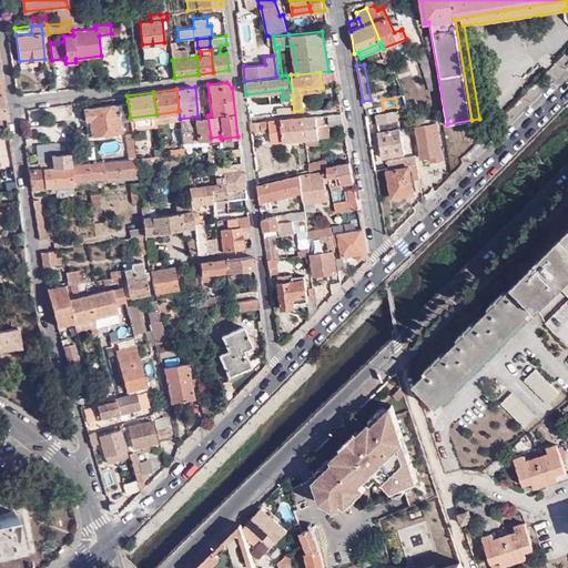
[(130,118),(128,101),(83,107),(85,120),(89,120),(91,134),(101,133),(105,135),(112,135),(113,131),(122,130),(121,119),(130,118)]
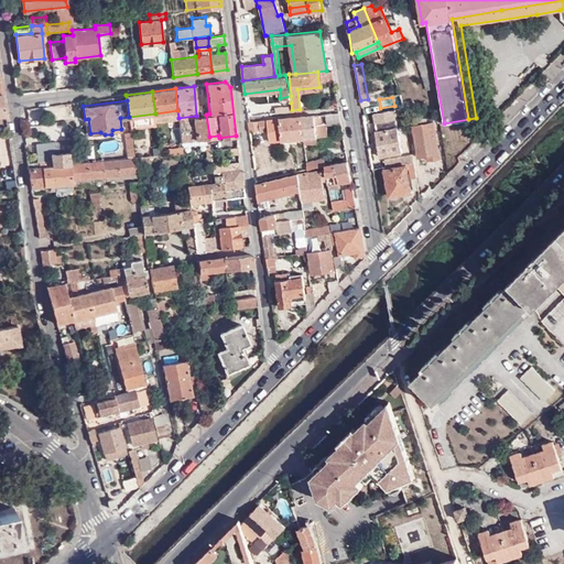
[(273,104),(274,112),(292,110),(291,102),(273,104)]
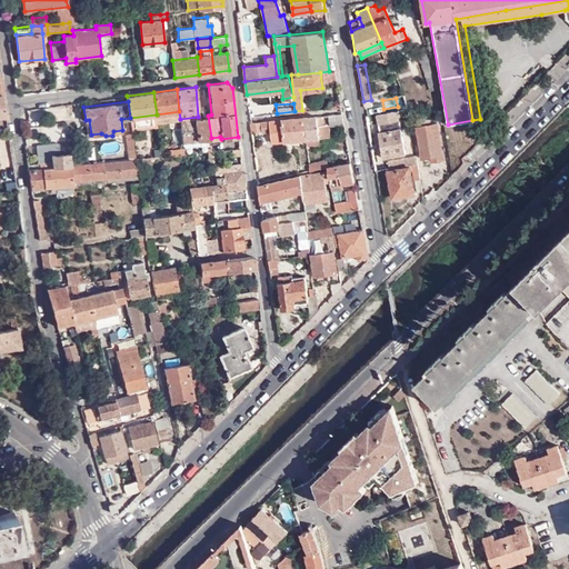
[(25,111),(26,126),(46,125),(47,141),(55,140),(52,110),(25,111)]
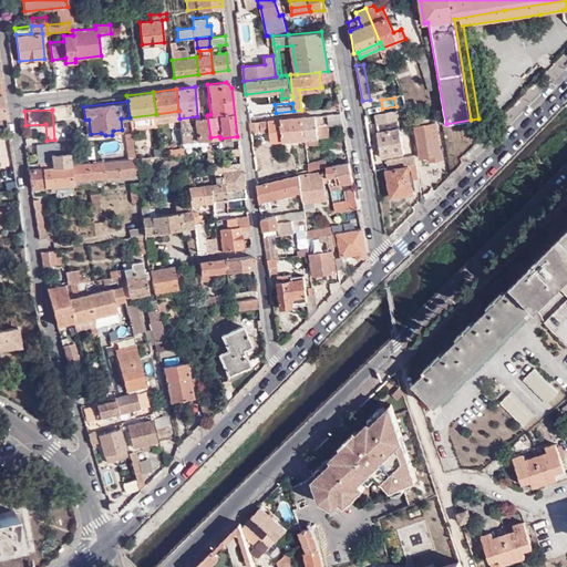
[(341,113),(326,114),(327,123),(343,122),(341,113)]
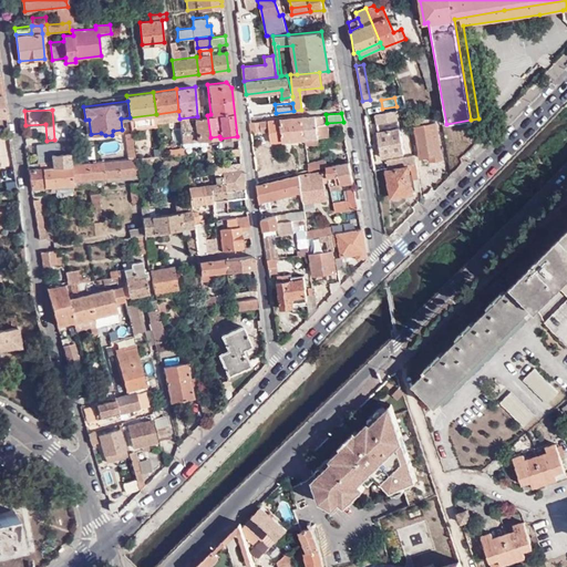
[(156,114),(130,117),(131,129),(157,124),(156,114)]
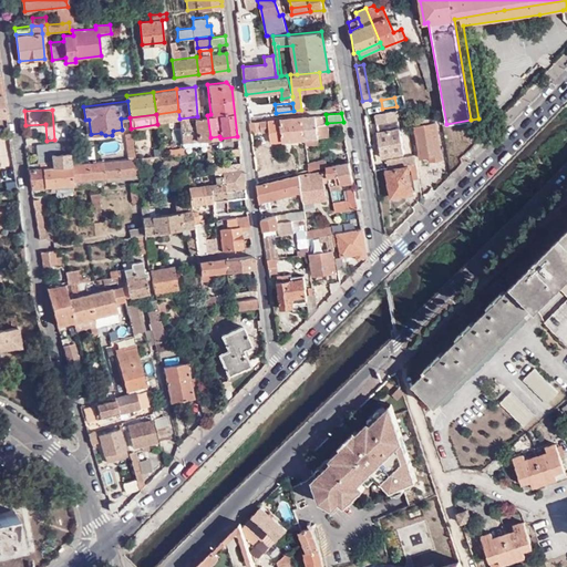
[(197,116),(179,119),(183,142),(209,138),(210,137),(207,115),(197,116)]
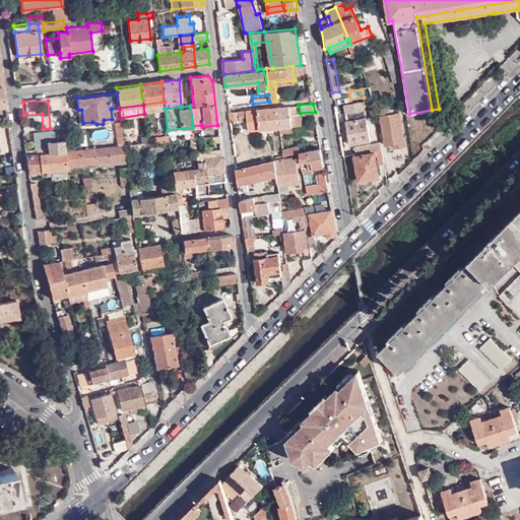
[(288,106),(277,107),(279,126),(299,124),(298,113),(289,113),(288,106)]
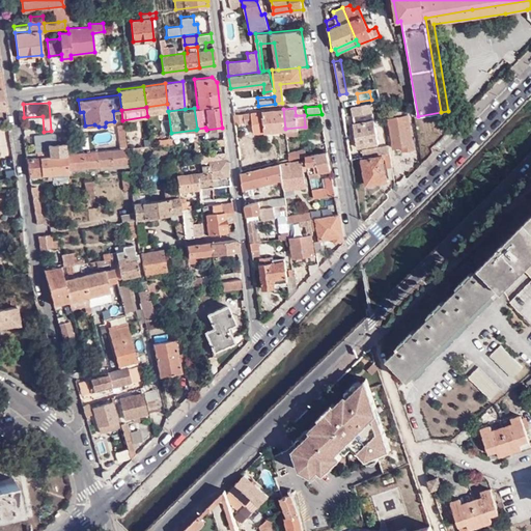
[(285,129),(283,109),(233,113),(234,122),(252,120),(253,133),(285,129)]
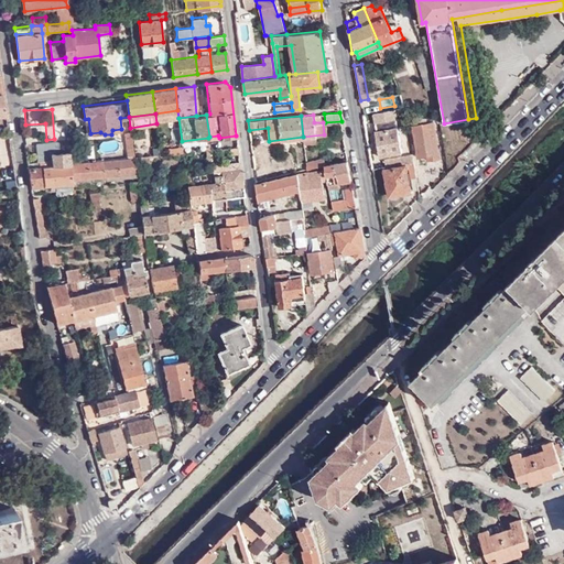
[(401,152),(396,118),(375,121),(377,131),(375,131),(379,155),(401,152)]
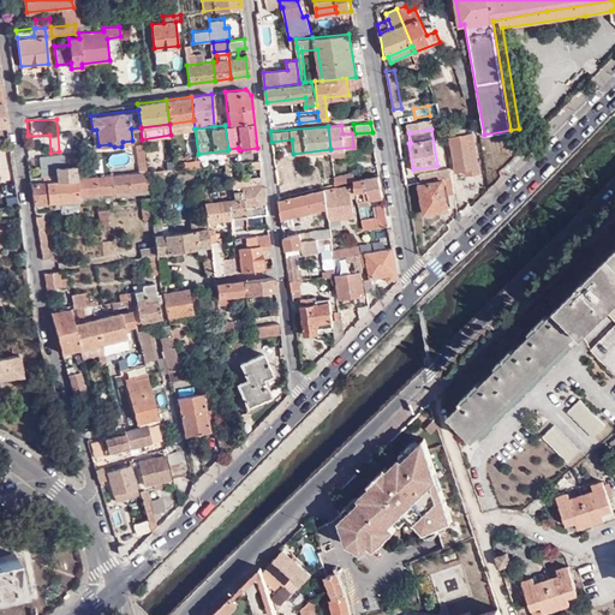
[(464,132),(463,129),(448,131),(455,171),(465,169),(466,174),(478,172),(472,132),(464,132)]
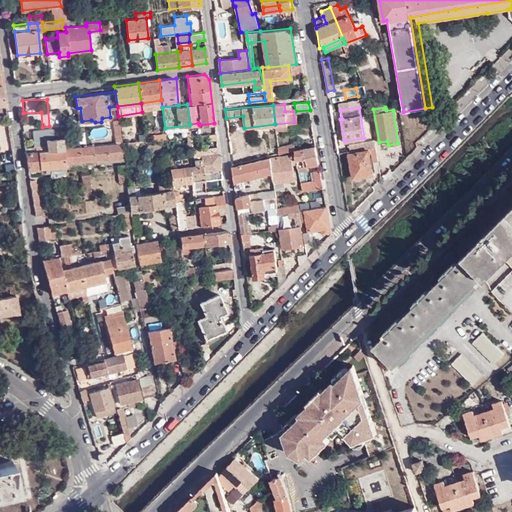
[(146,141),(145,134),(130,136),(130,142),(146,141)]
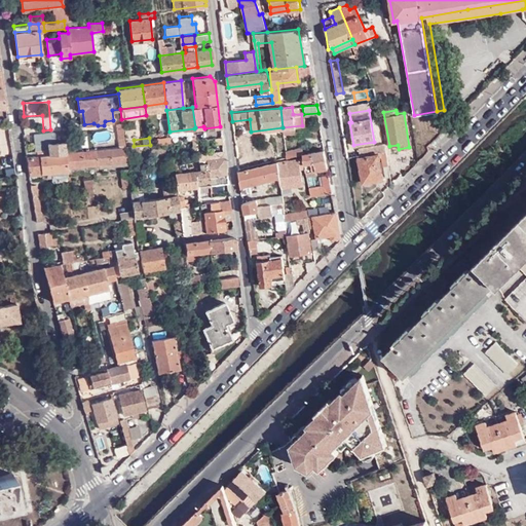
[(247,140),(235,141),(237,160),(248,158),(247,140)]
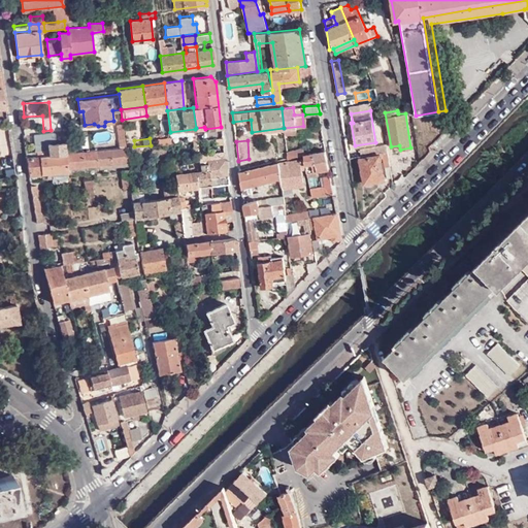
[(67,153),(66,141),(50,142),(50,149),(38,150),(39,156),(65,153),(67,153)]
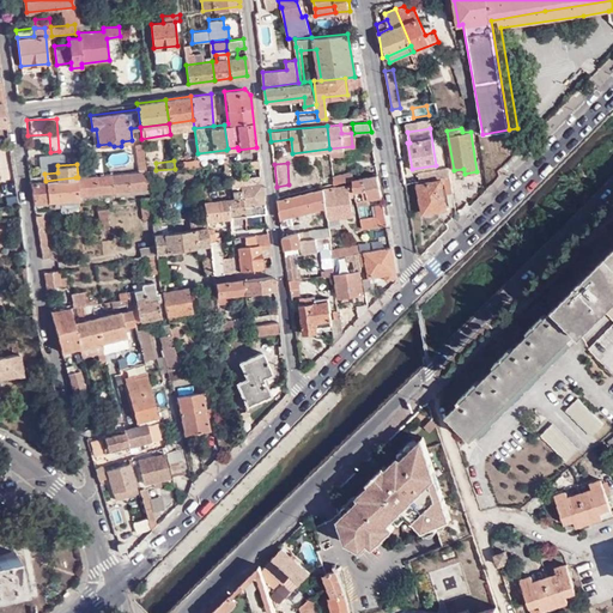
[(441,177),(448,176),(447,168),(417,173),(419,181),(441,177)]
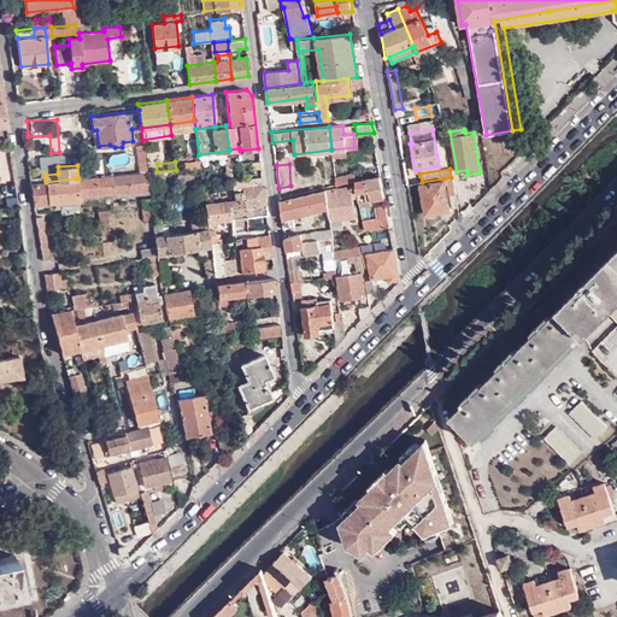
[(141,172),(111,176),(113,193),(115,193),(150,189),(148,172),(141,172)]
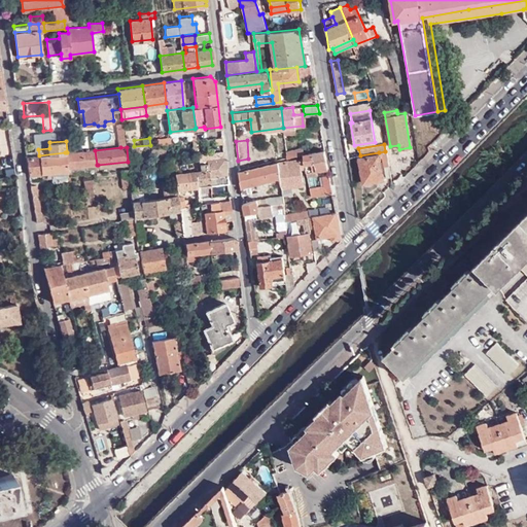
[(226,182),(222,148),(198,151),(199,161),(200,168),(201,170),(207,170),(208,184),(226,182)]
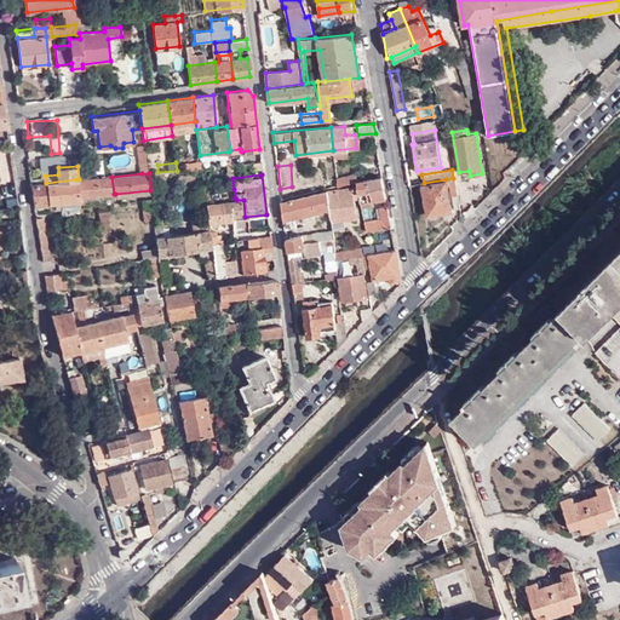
[(356,174),(337,179),(337,187),(357,181),(356,174)]
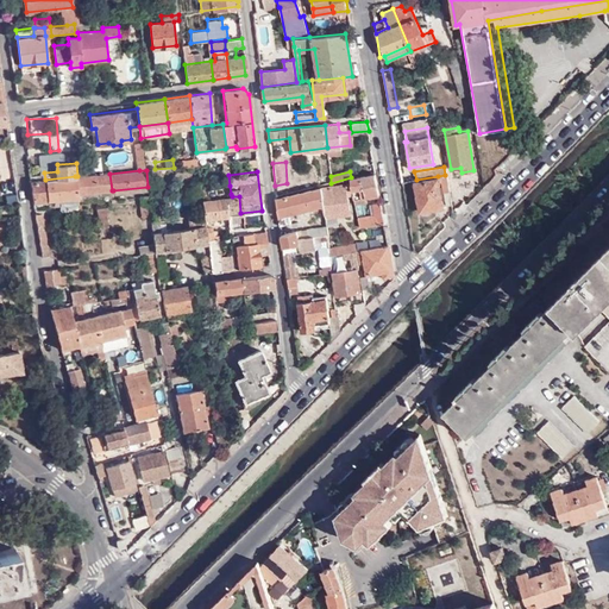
[(110,174),(77,176),(75,176),(77,194),(107,192),(112,190),(110,174)]
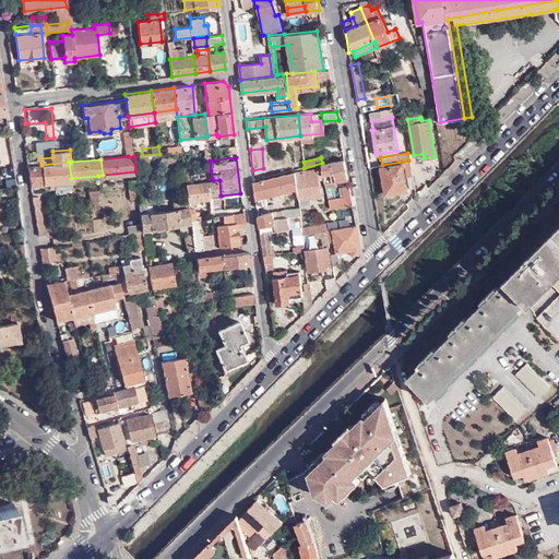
[(345,159),(323,166),(325,180),(325,182),(336,180),(348,179),(345,159)]
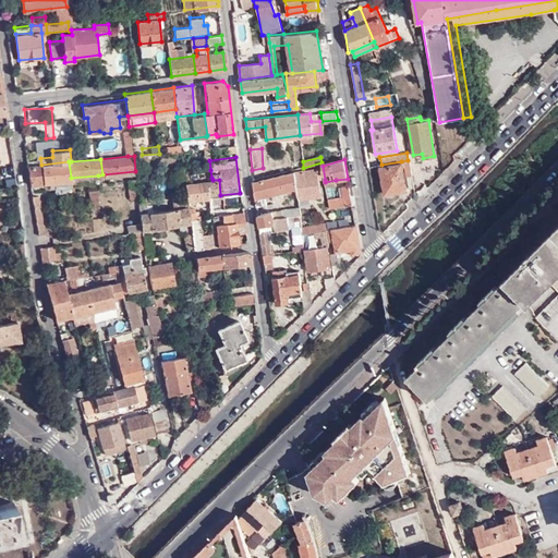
[(408,161),(411,176),(421,174),(419,159),(408,161)]
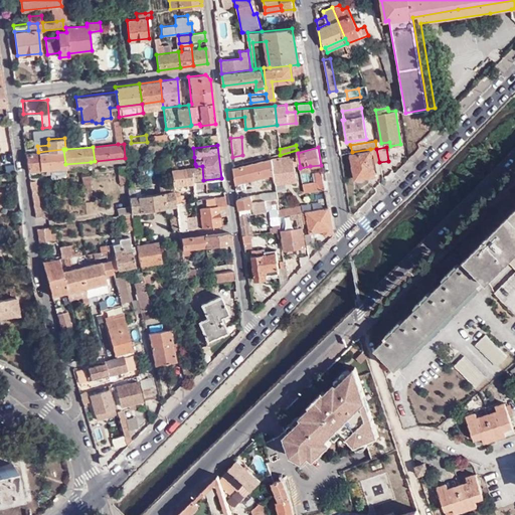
[(375,162),(379,162),(376,149),(376,148),(370,149),(370,151),(350,154),(355,178),(375,175),(372,154),(373,154),(375,162)]
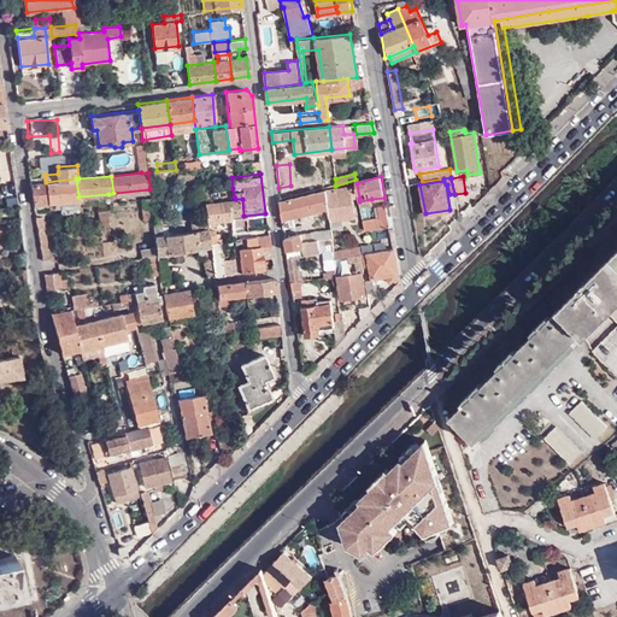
[(46,182),(30,183),(34,205),(48,203),(78,199),(78,197),(76,178),(46,182)]
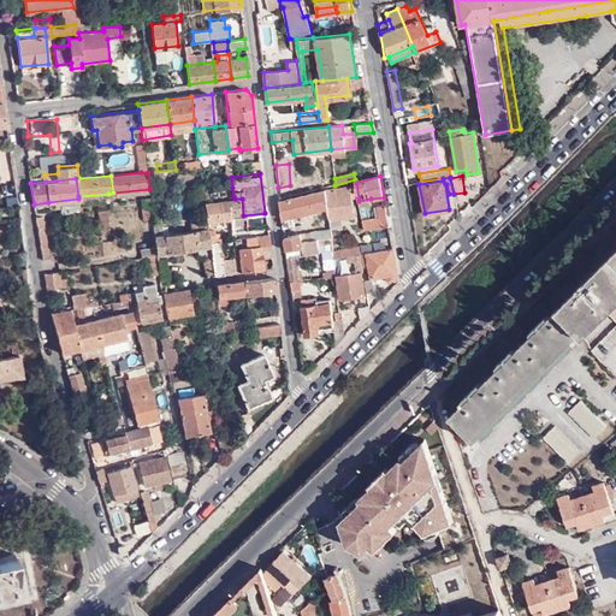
[(359,199),(356,183),(325,190),(327,209),(329,218),(355,213),(353,199),(359,199)]
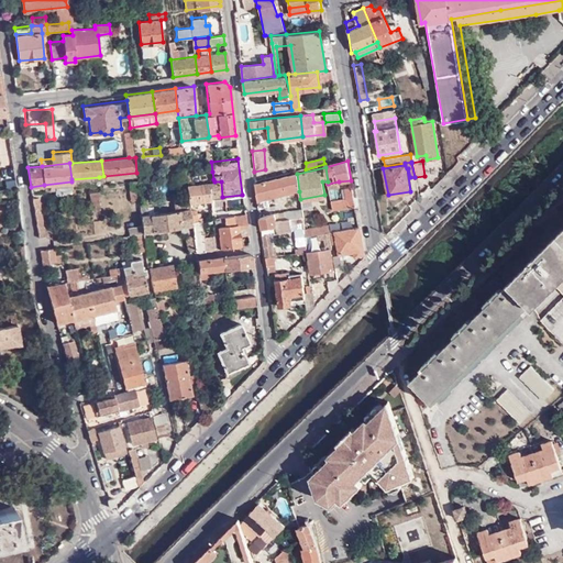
[(213,179),(212,172),(197,174),(197,181),(213,179)]
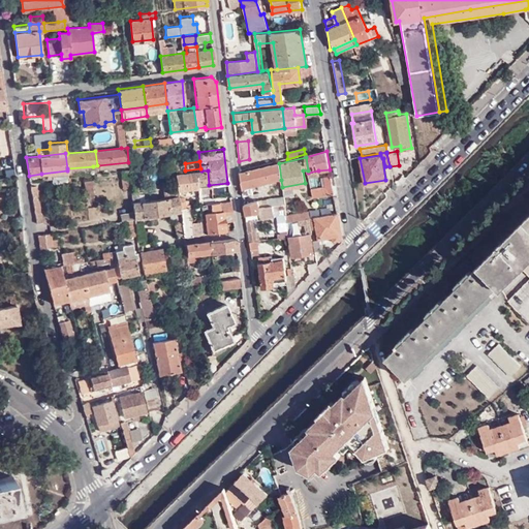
[(240,172),(243,195),(252,193),(251,186),(281,180),(279,163),(240,172)]
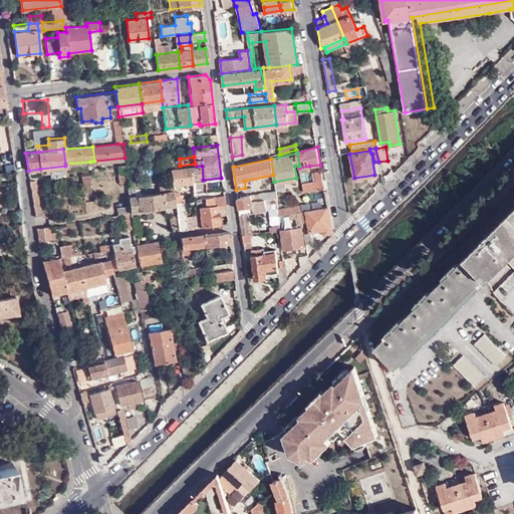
[(172,184),(203,180),(202,166),(196,166),(171,170),(172,184)]
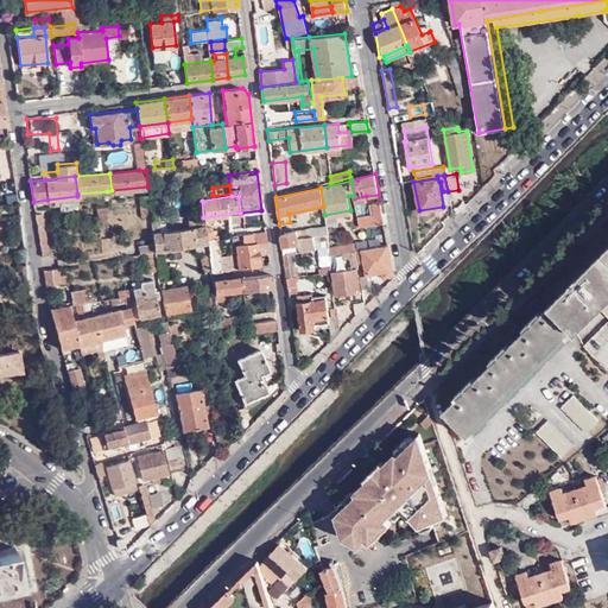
[(359,227),(384,223),(379,198),(375,198),(375,201),(373,202),(375,215),(358,219),(359,227)]
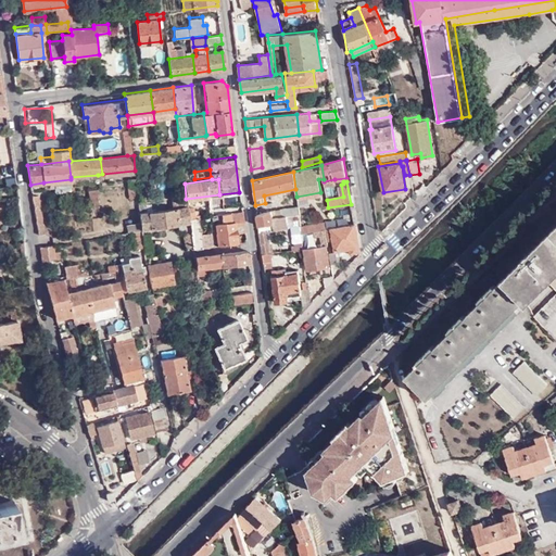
[(129,200),(138,199),(136,184),(127,185),(129,200)]
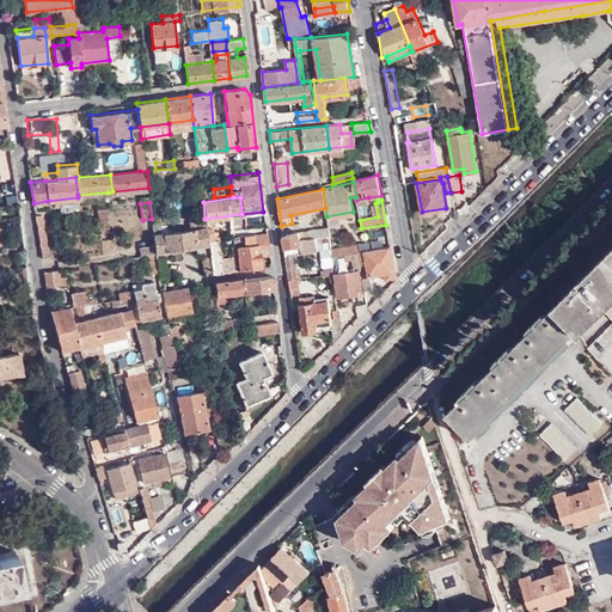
[(105,207),(97,207),(99,222),(108,222),(105,207)]
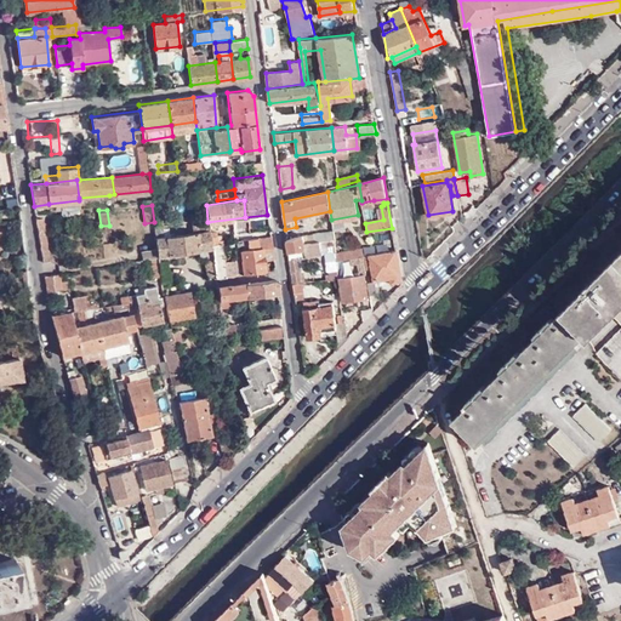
[(331,220),(332,226),(358,221),(358,215),(331,220)]
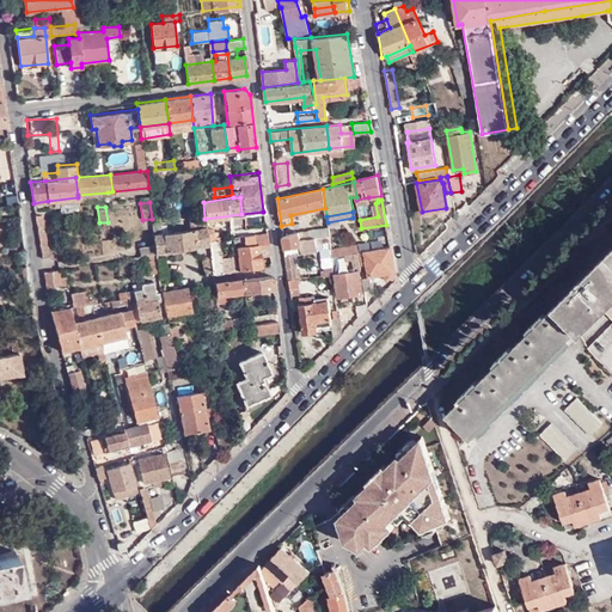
[(153,232),(154,237),(155,252),(158,267),(164,265),(161,250),(208,244),(207,239),(204,219),(184,220),(184,228),(153,232)]
